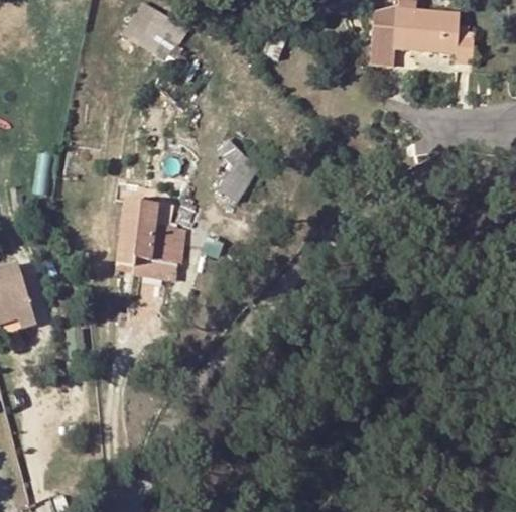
[(399,0),(399,8),(396,8),(394,49),(457,54),(457,64),(473,64),(474,32),(459,30),(460,5),(443,4),(443,10),(418,9),(417,0),(399,0)]
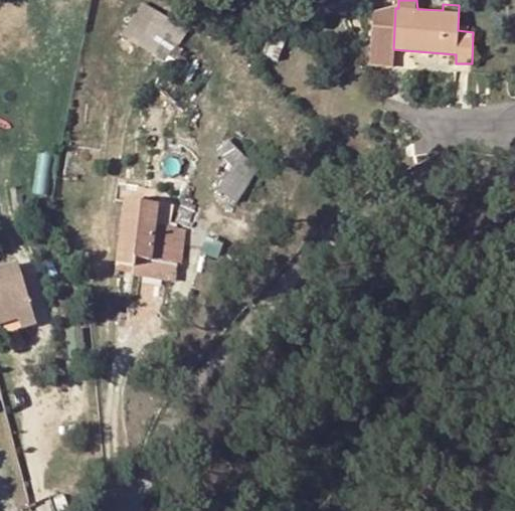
[(383,64),(392,64),(393,49),(395,8),(377,7),(369,7),(366,62),(383,64)]
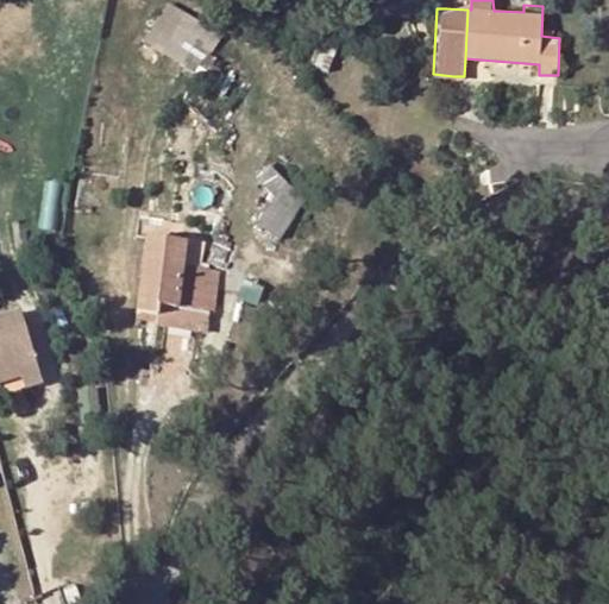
[(205,24),(195,37),(213,48),(221,35),(205,24)]
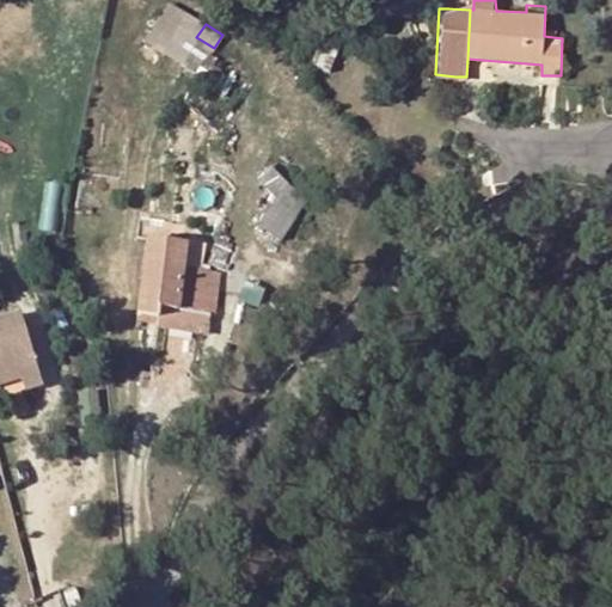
[(214,63),(219,57),(212,53),(214,48),(196,37),(182,61),(214,80),(222,68),(214,63)]
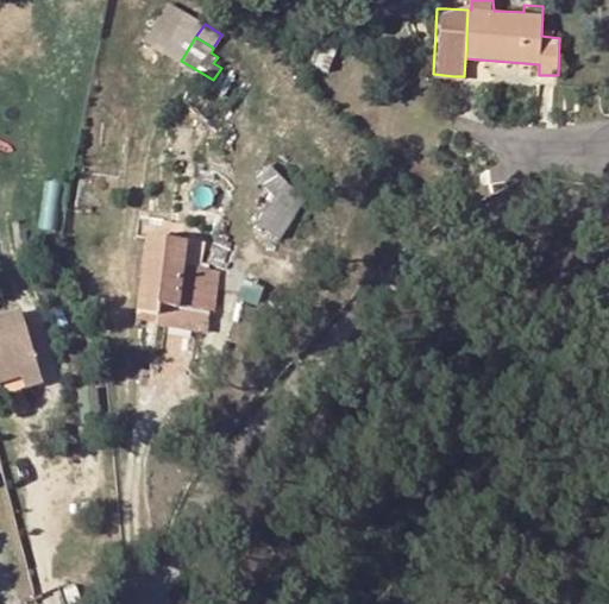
[(312,192),(269,162),(257,177),(286,195),(271,226),(286,234),(312,192)]
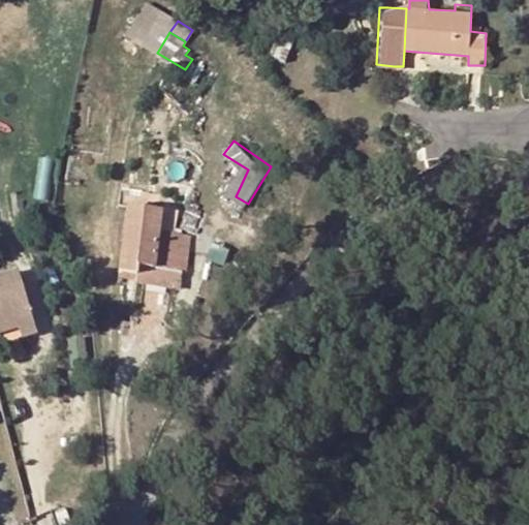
[(119,270),(136,271),(136,265),(186,270),(191,235),(158,230),(161,209),(126,204),(119,270)]
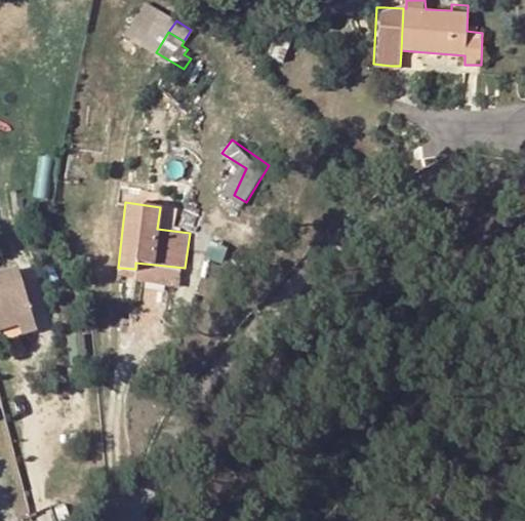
[(183,283),(185,268),(135,263),(135,269),(134,278),(183,283)]
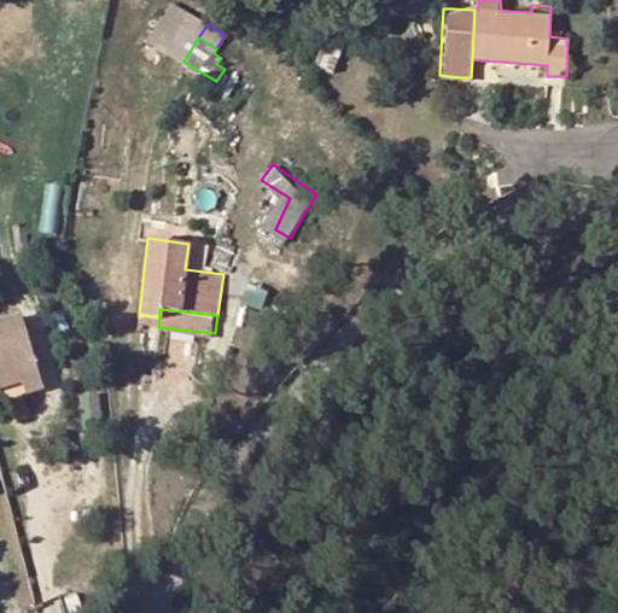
[(0,380),(27,373),(46,367),(29,313),(0,321),(0,380)]
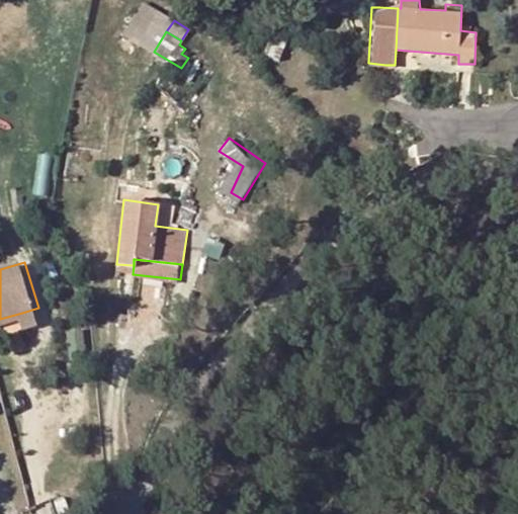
[(44,324),(38,308),(22,313),(27,328),(44,324)]
